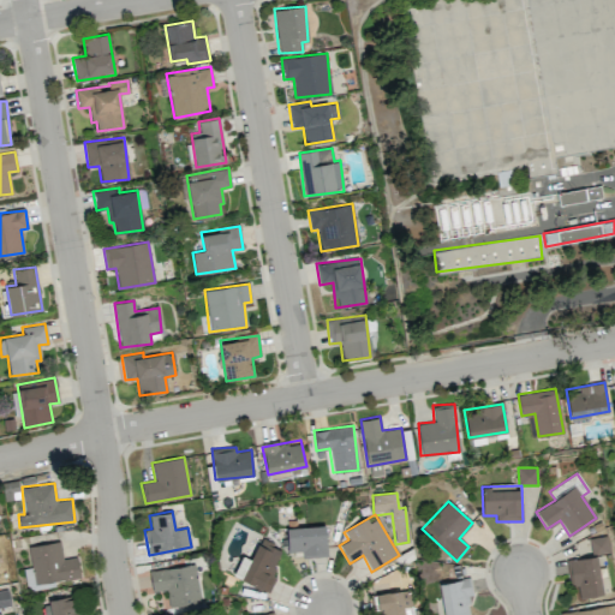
[(287,553),(302,551),(302,557),(327,556),(326,526),(286,527),(287,553)]
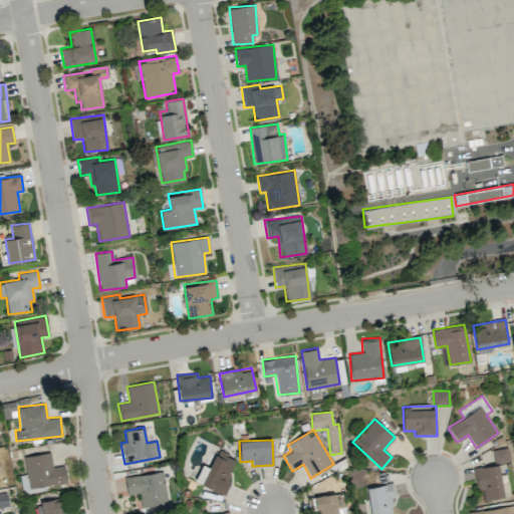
[(493,450),(495,464),(509,462),(507,448),(493,450)]
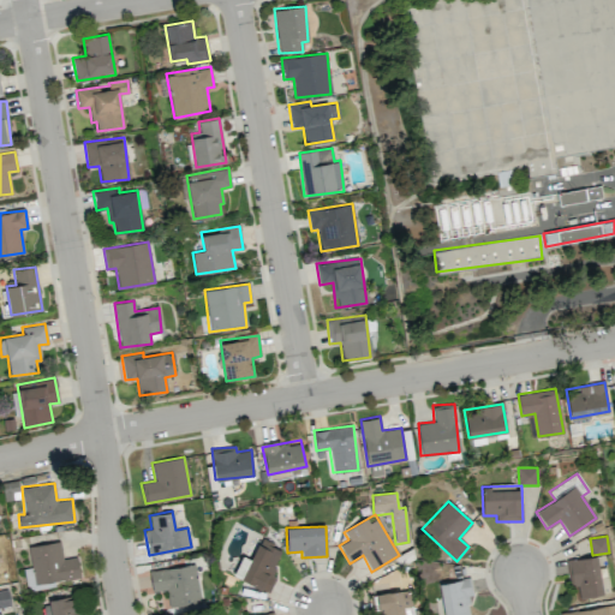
[(233,577),(268,590),(284,549),(257,538),(250,559),(240,555),(233,577)]
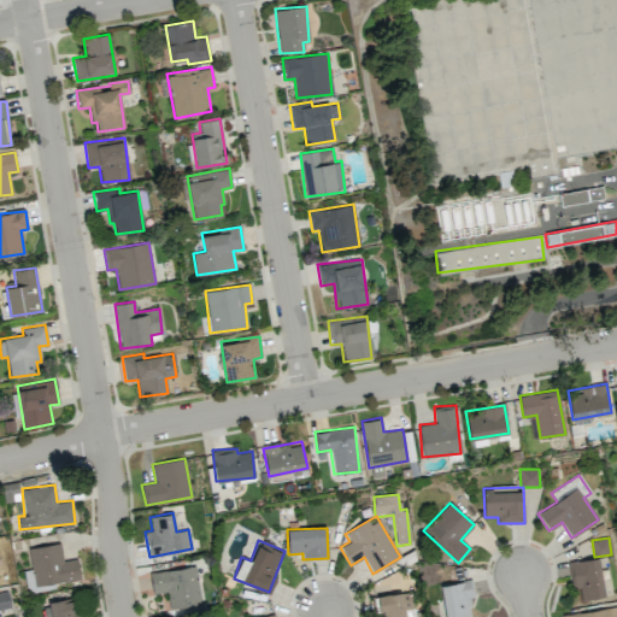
[(80,580),(77,559),(63,560),(60,544),(28,547),(34,586),(80,580)]
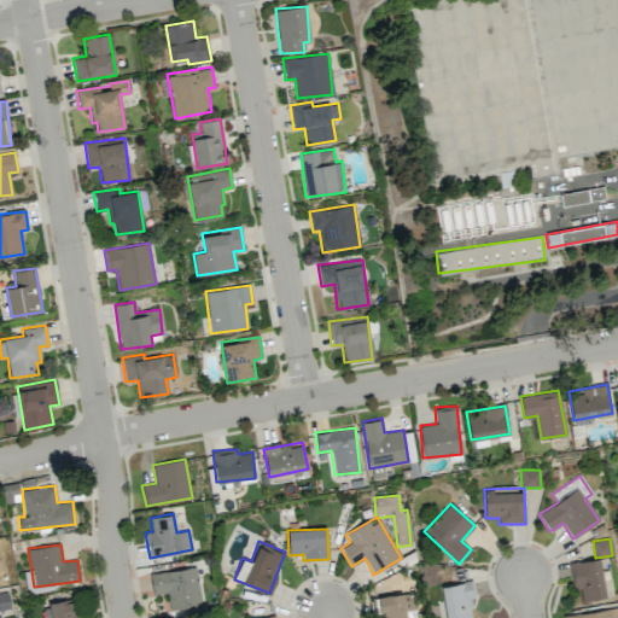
[(570,564),(576,602),(606,596),(599,558),(570,564)]
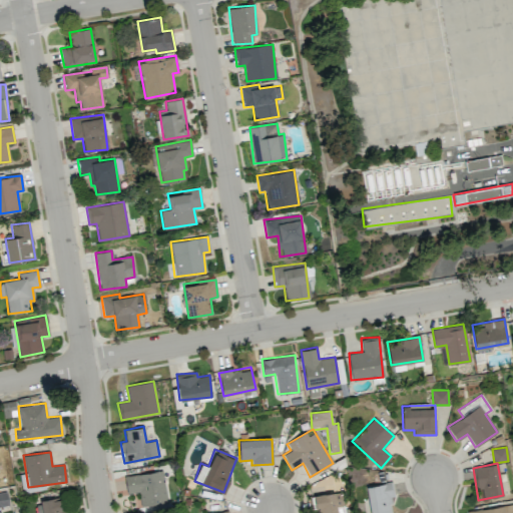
[(124,475),(126,493),(139,492),(140,505),(166,502),(163,471),(124,475)]
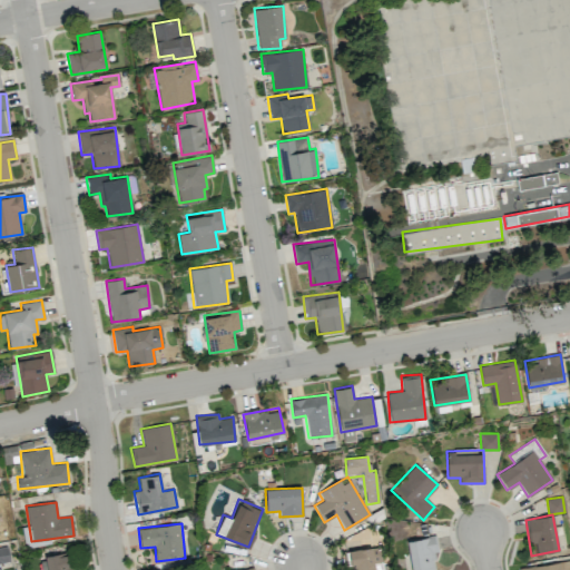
[(411,569),(438,569),(432,536),(406,540),(411,569)]
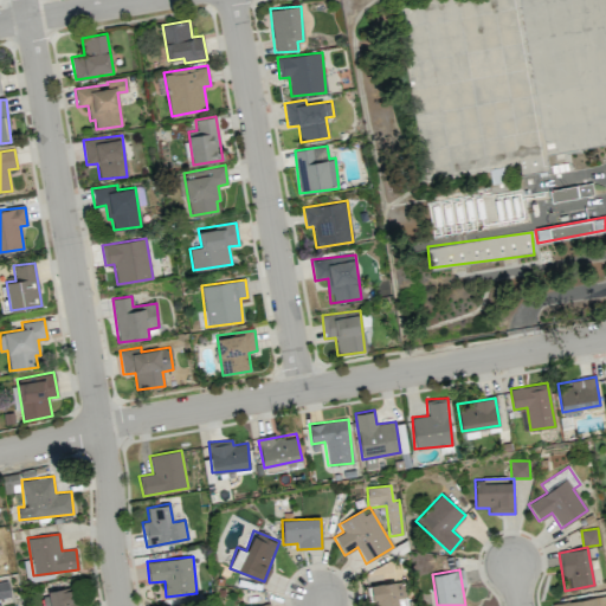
[(0,605),(0,598),(11,597),(7,580),(0,581),(0,605)]
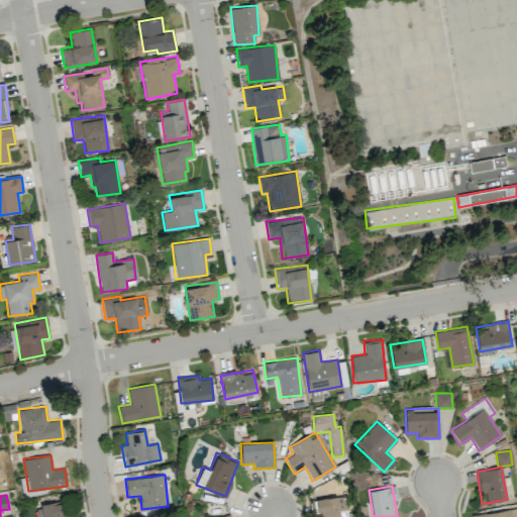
[(339,516),(339,511),(346,511),(344,495),(316,499),(318,516),(339,516)]
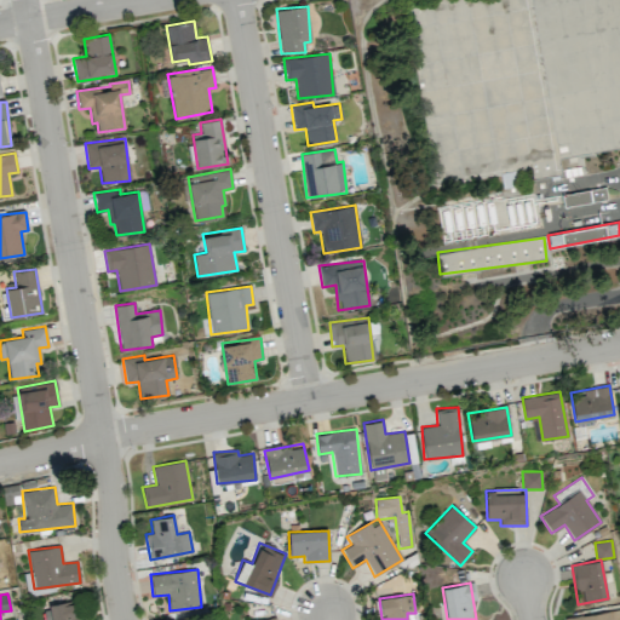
[(73,615),(72,601),(50,604),(51,619),(80,619),(80,614),(73,615)]
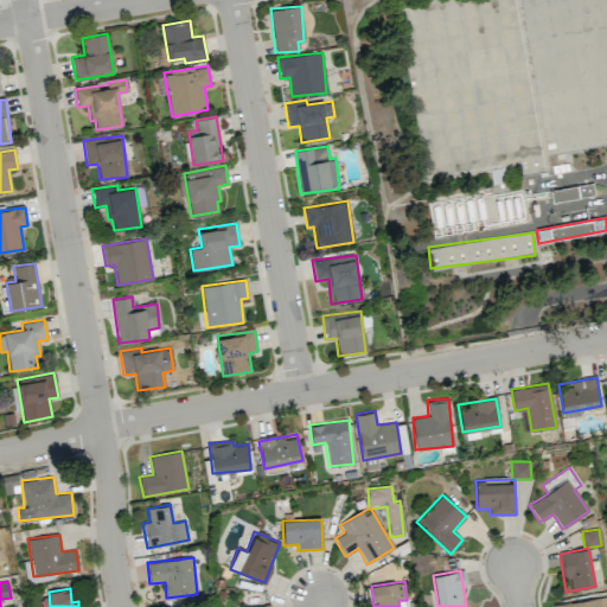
[(601,606),(606,606),(606,595),(553,605),(553,606),(601,606)]
